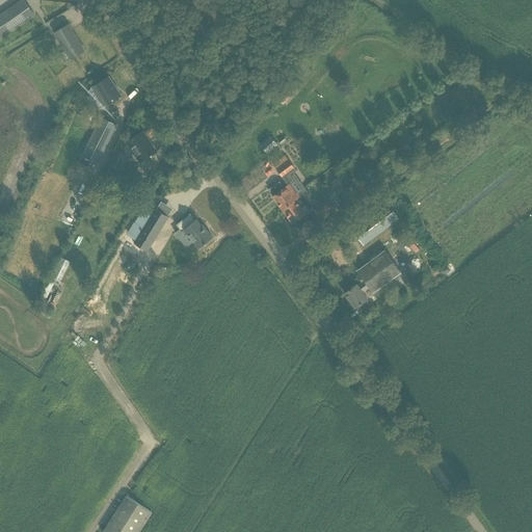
[(20,0),(0,14),(0,40),(0,41),(34,16),(23,0),(20,0)]
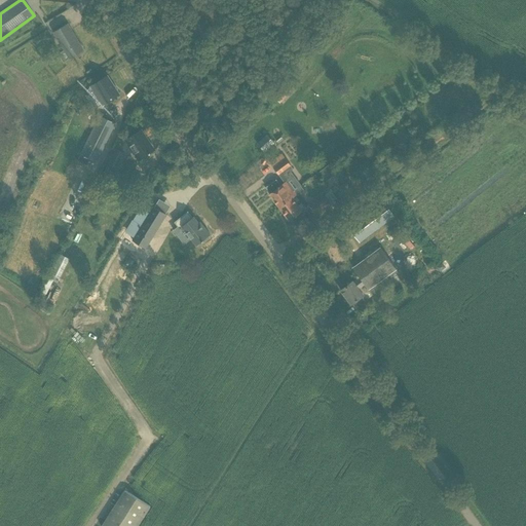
[(53,32),(70,59),(83,50),(68,24),(53,32)]
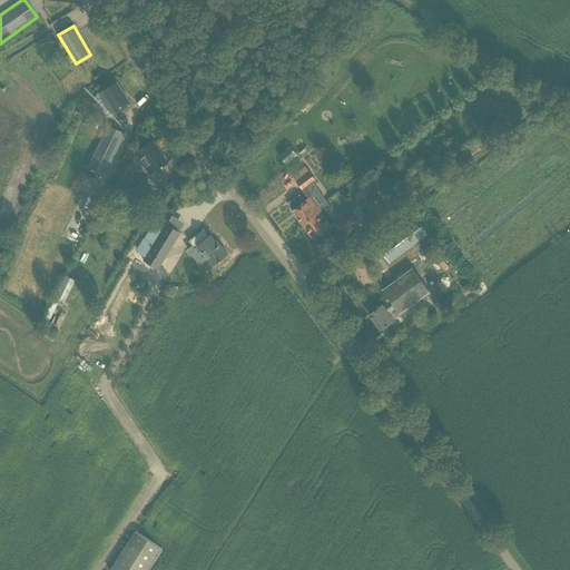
[(98,95),(110,114),(128,102),(116,84),(98,95)]
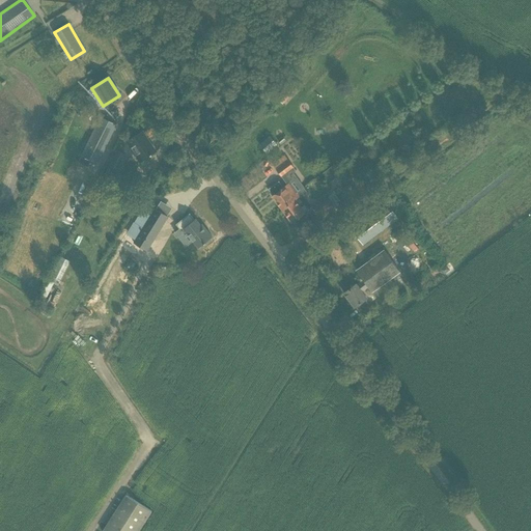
[(279,101),(282,104),(287,99),(294,92),(292,92),(291,91),(288,88),(286,86),(277,95),(275,98),(279,101)]
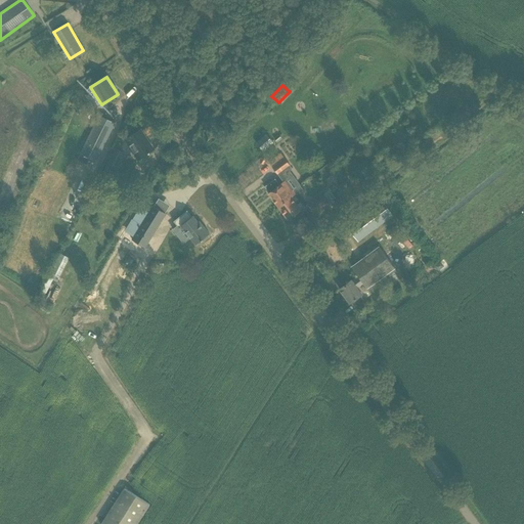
[(81,154),(96,161),(115,123),(99,116),(81,154)]
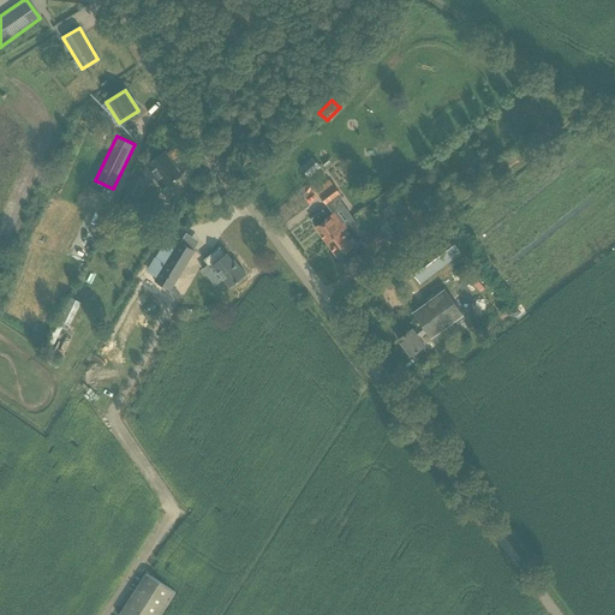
[(177,179),(175,178),(180,175),(165,151),(147,163),(162,187),(174,179),(174,180),(177,179)]
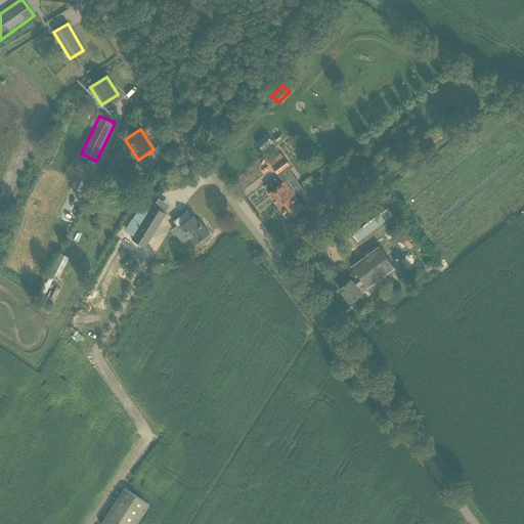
[(267,136),(257,144),(264,151),(273,143),(272,142),(274,141),(269,135),(268,136),(267,136)]
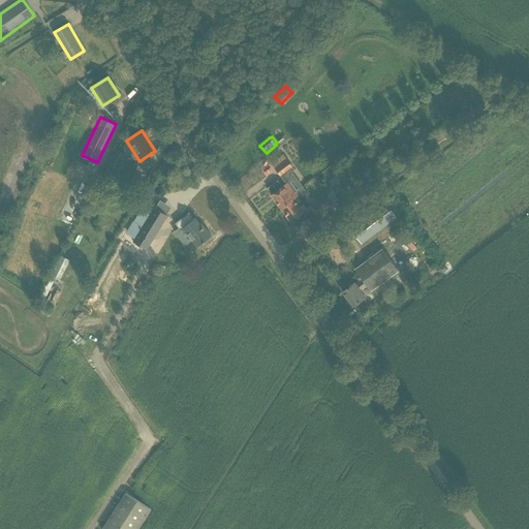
[(95,190),(104,195),(125,155),(117,150),(109,165),(95,190)]
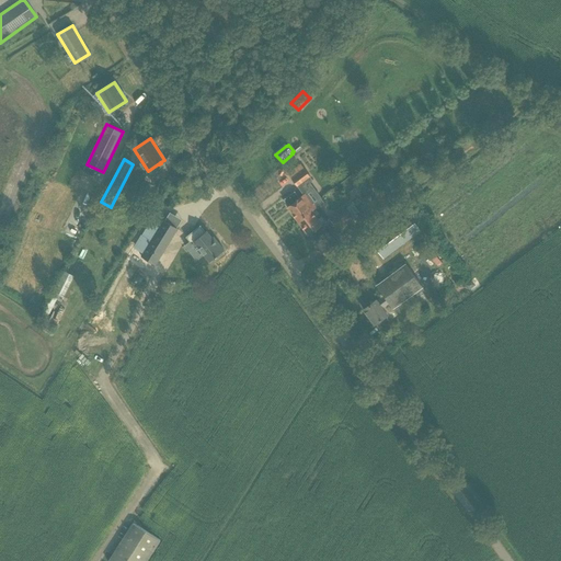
[(289,175),(293,180),(298,187),(311,179),(302,167),(289,175)]
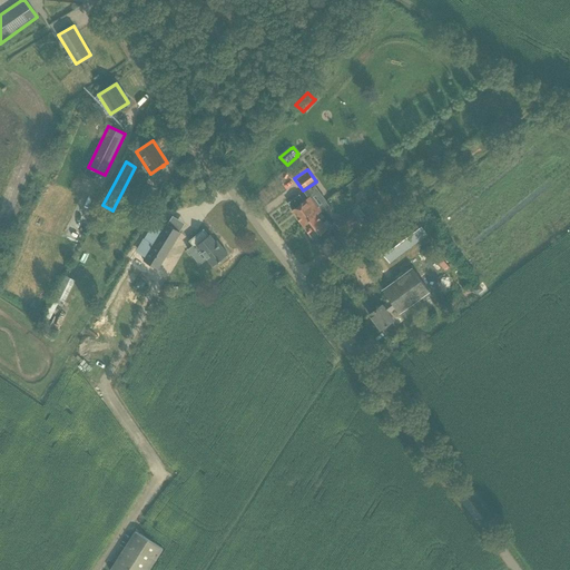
[(300,195),(288,204),(293,209),(292,210),(303,225),(304,227),(313,239),(322,233),(327,228),(316,215),(320,213),(320,212),(316,208),(308,198),(306,199),(304,202),(300,195)]
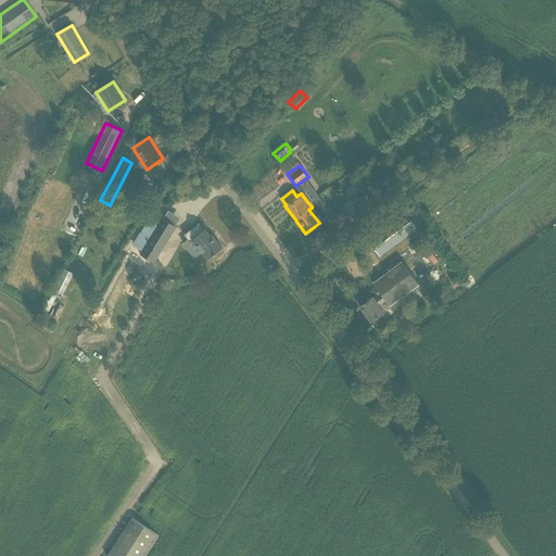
[(328,217),(336,226),(349,216),(342,206),(328,217)]
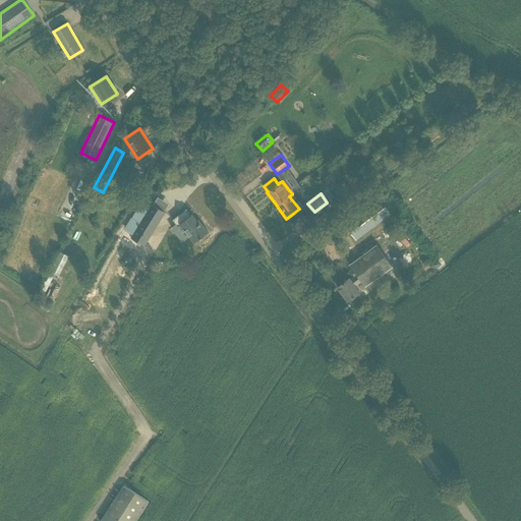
[(345,224),(356,239),(390,215),(379,199),(345,224)]
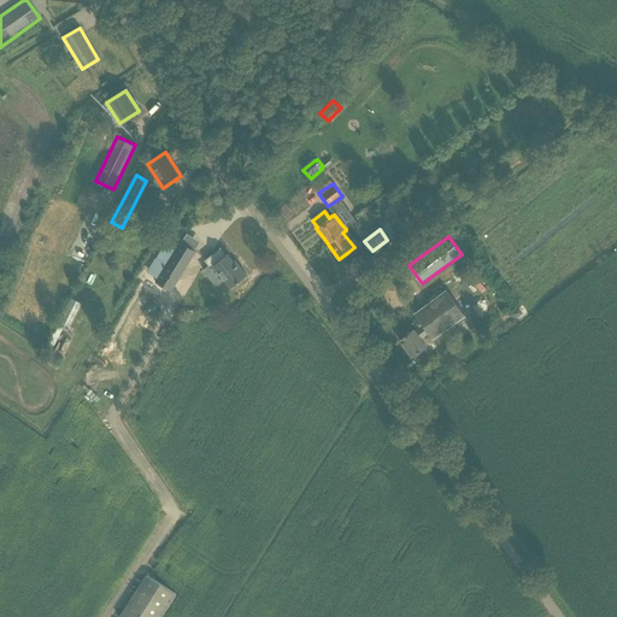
[(182,240),(145,269),(156,283),(193,254),(182,240)]
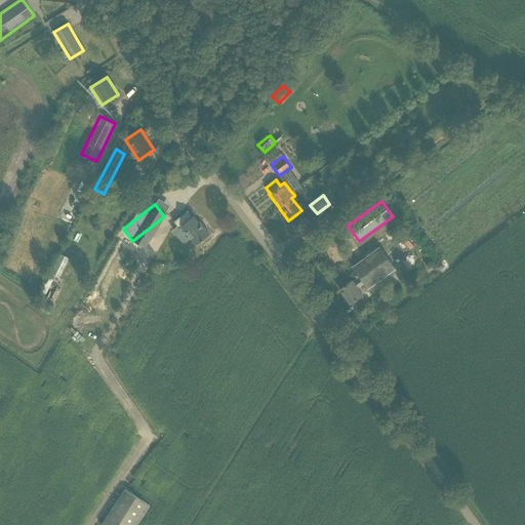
[(188,211),(173,221),(180,231),(183,229),(196,245),(202,240),(203,242),(209,238),(208,236),(209,234),(200,221),(198,223),(193,216),(192,217),(188,211)]
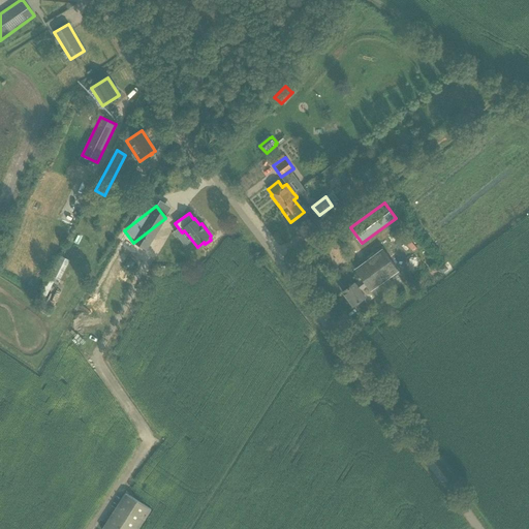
[(342,291),(353,306),(365,297),(361,290),(367,286),(371,290),(398,270),(382,249),(355,270),(362,279),(355,284),(354,283),(342,291)]
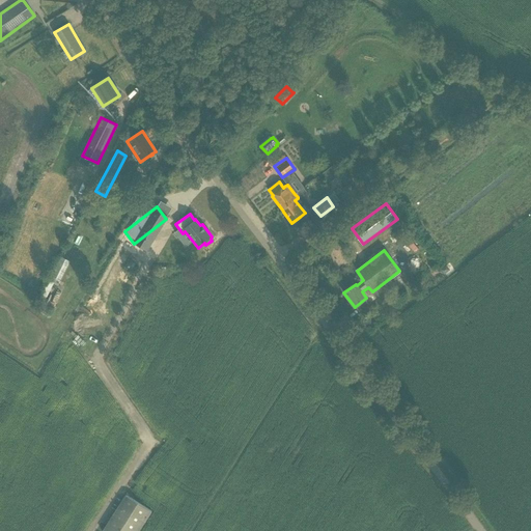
[(51,276),(61,280),(71,261),(60,256),(51,276)]
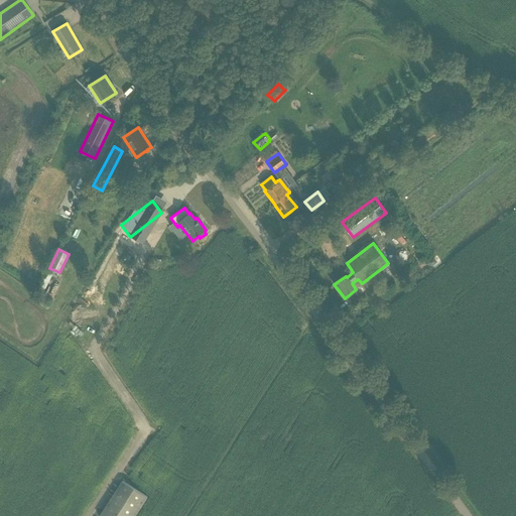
[(134,515),(147,497),(122,481),(100,515),(134,515)]
